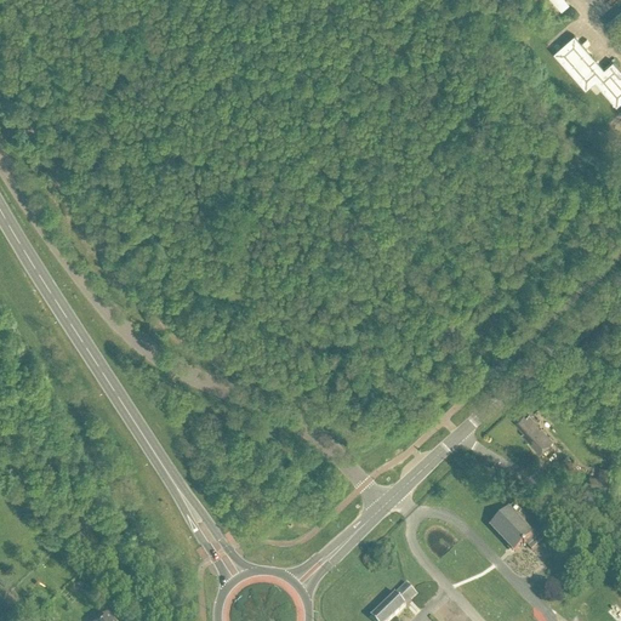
[(553,52),(586,89),(594,81),(616,106),(620,101),(620,69),(613,61),(604,68),(574,34),(553,52)]
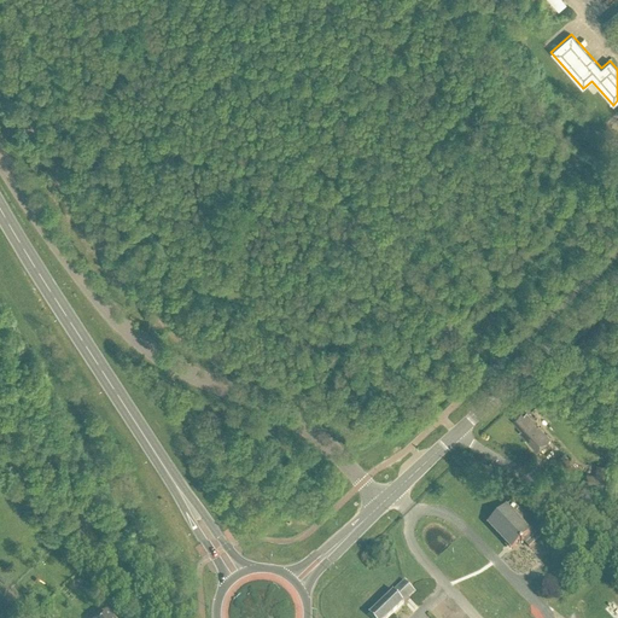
[(522,430),(519,432),(537,452),(551,439),(526,413),(524,414),(522,412),(512,420),(522,430)]
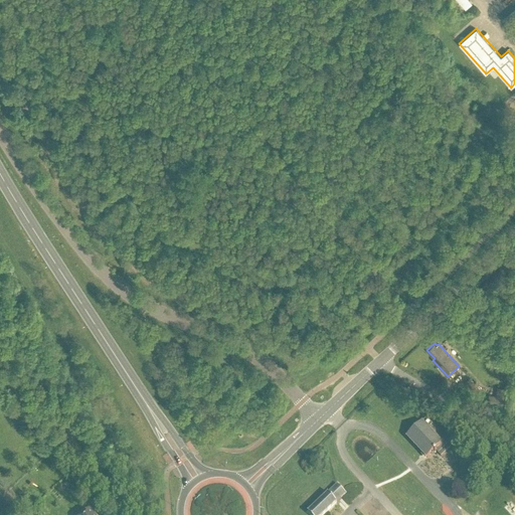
[(498,353),(497,356),(498,360),(504,363),(506,357),(498,353)]
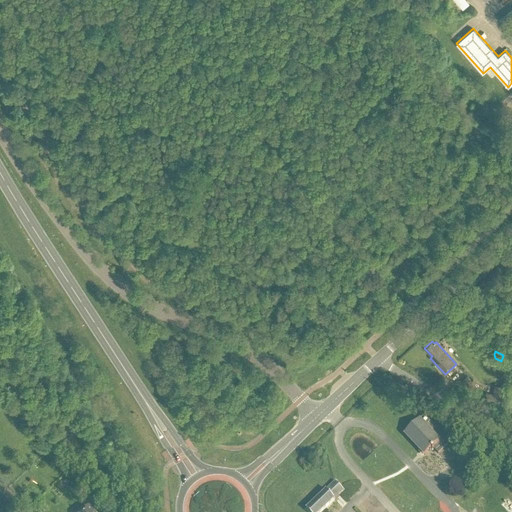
[(462,380),(473,392),(479,387),(468,375),(462,380)]
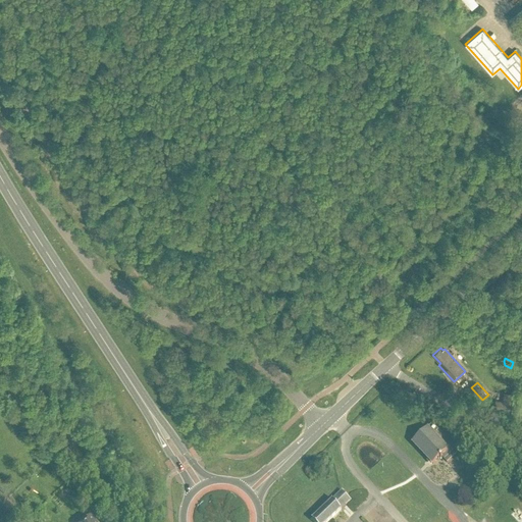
[(514,400),(514,392),(505,392),(505,400),(514,400)]
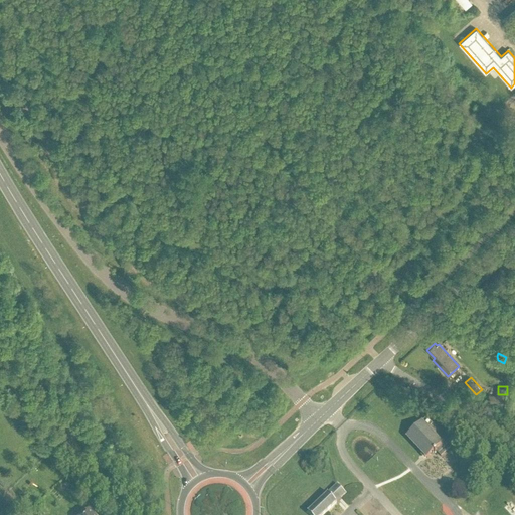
[(504,404),(504,396),(497,395),(489,394),(488,402),(504,404)]
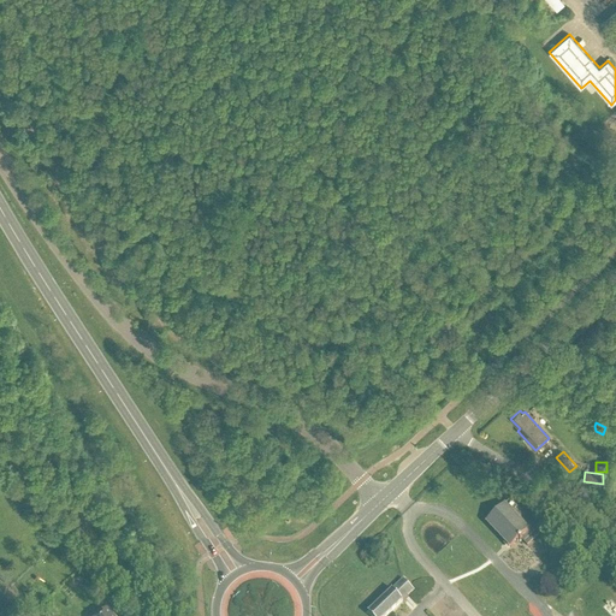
[(487,523),(511,549),(519,542),(520,544),(522,542),(528,548),(535,540),(542,535),(510,503),(505,508),(504,508),(487,523)]
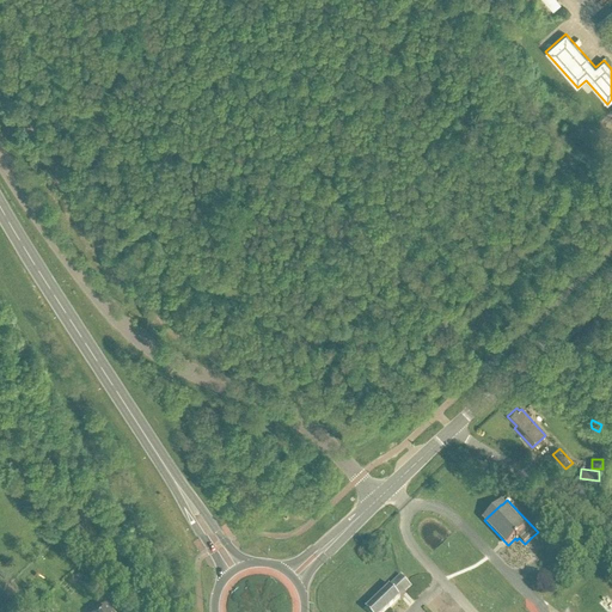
[(366,611),(367,611),(385,611),(411,588),(401,577),(366,611)]
